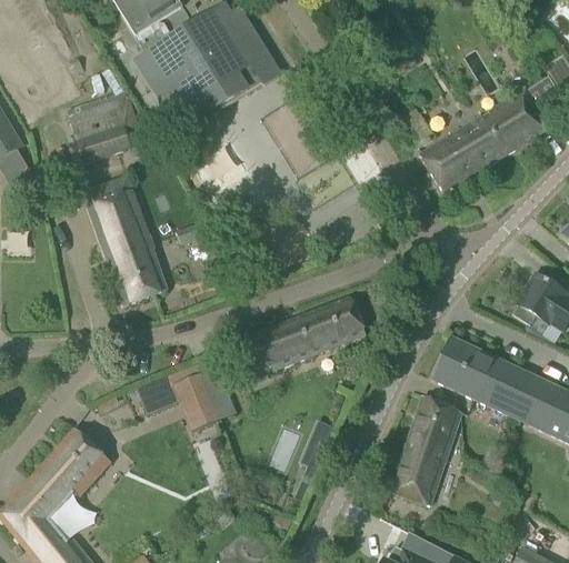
[(111,0),(145,52),(133,59),(179,131),(209,112),(211,116),(279,73),(238,7),(229,12),(221,0),(111,0)]
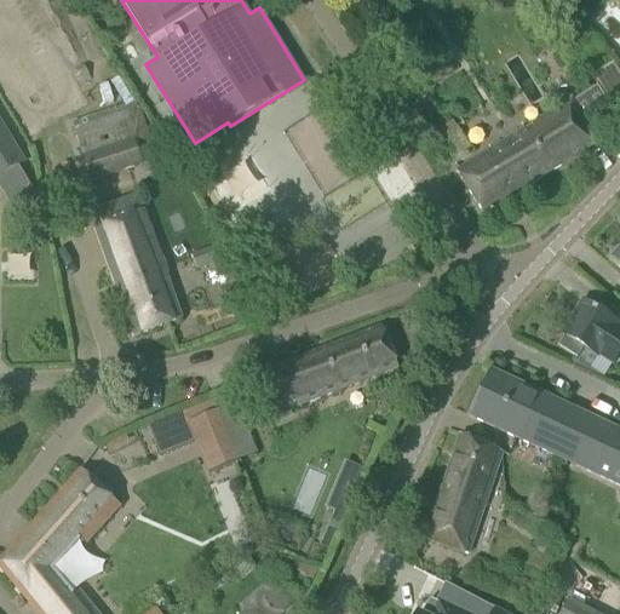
[(598,138),(574,98),(517,131),(515,126),(503,133),(505,138),(493,145),(494,148),(476,159),(474,155),(455,166),(482,210),(598,138)]
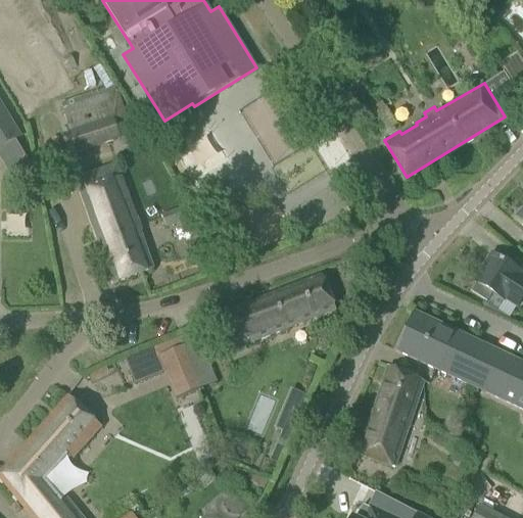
[(119,86),(62,104),(78,149),(133,131),(119,86)]
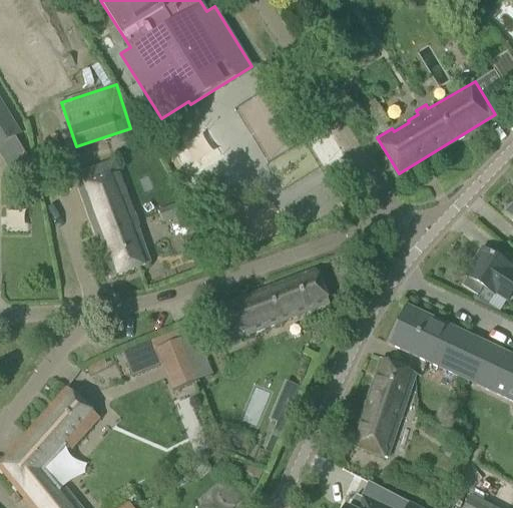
[(0,142),(21,130),(0,95),(0,142)]
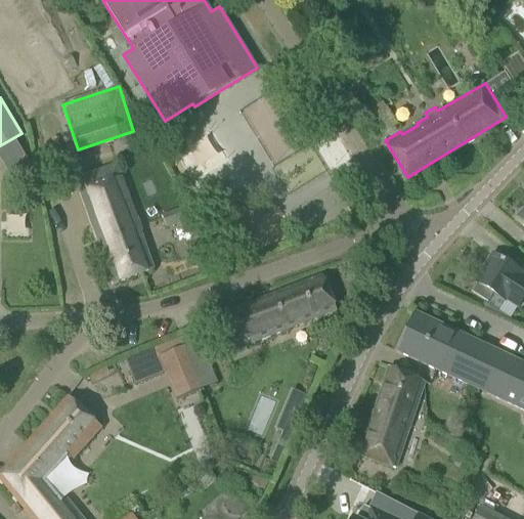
[(383,134),(400,124),(388,103),(370,114),(383,134)]
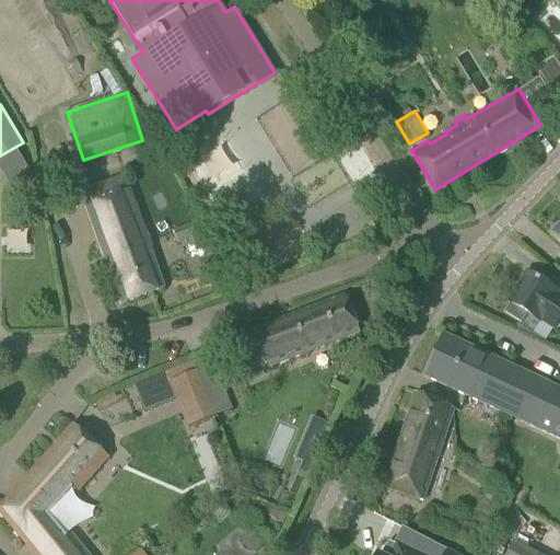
[(120,300),(163,284),(149,245),(150,245),(123,175),(81,192),(85,205),(84,205),(113,279),(120,300)]
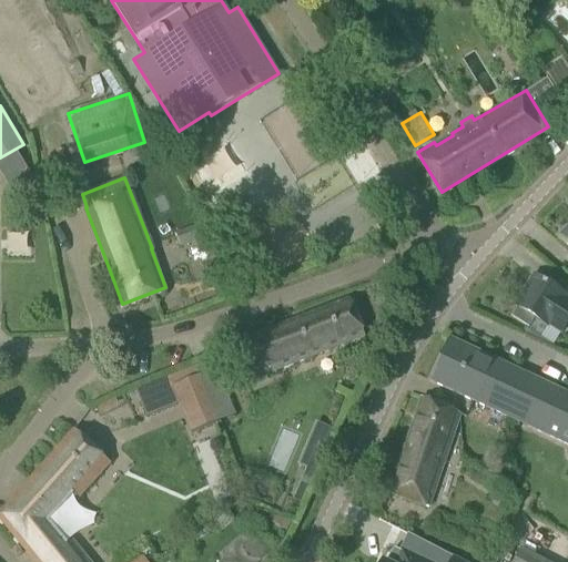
[(198,236),(192,222),(175,228),(181,243),(198,236)]
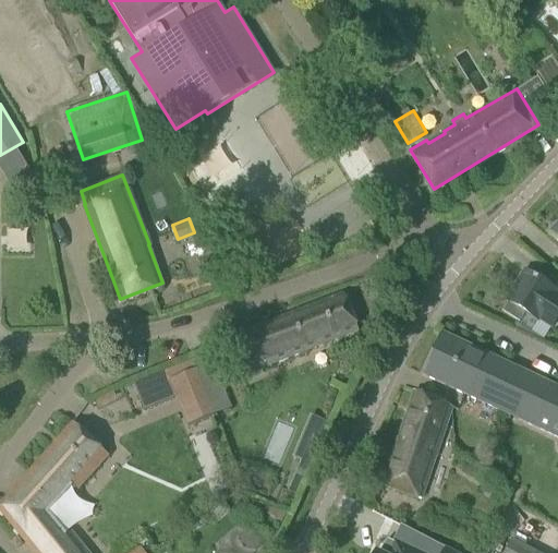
[(557,219),(548,229),(557,239),(557,219)]
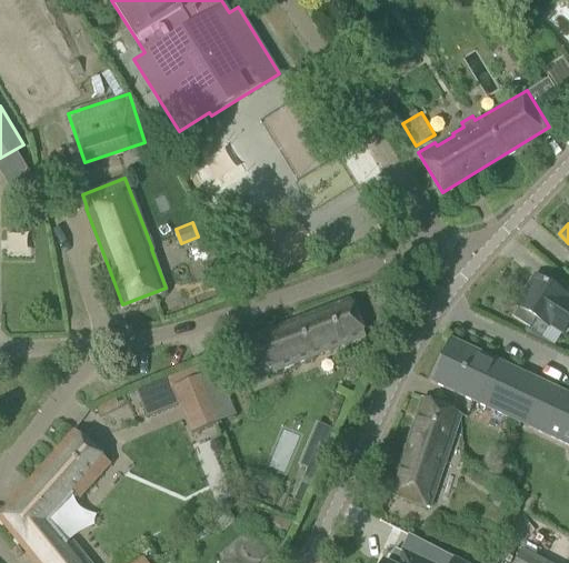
[(528,322),(533,314),(546,321),(549,315),(562,324),(568,312),(568,301),(560,297),(565,291),(535,272),(516,303),(518,304),(513,313),(528,322)]
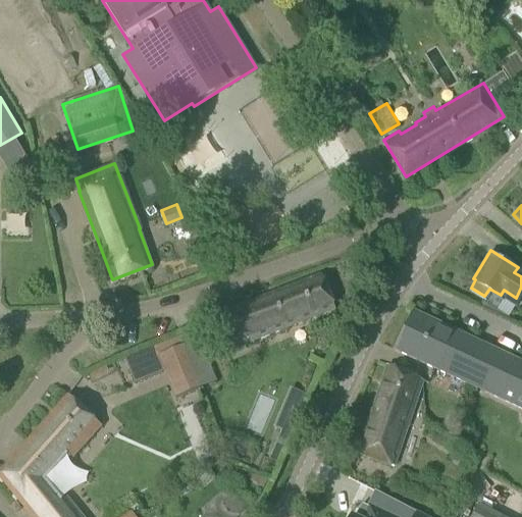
[(320,270),(222,309),(237,345),(334,306),(320,270)]
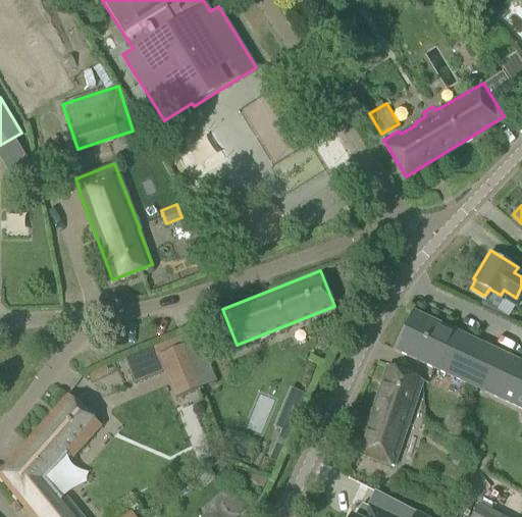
[(521,359),(412,308),(395,347),(521,406),(520,410),(521,416),(521,417),(521,359)]
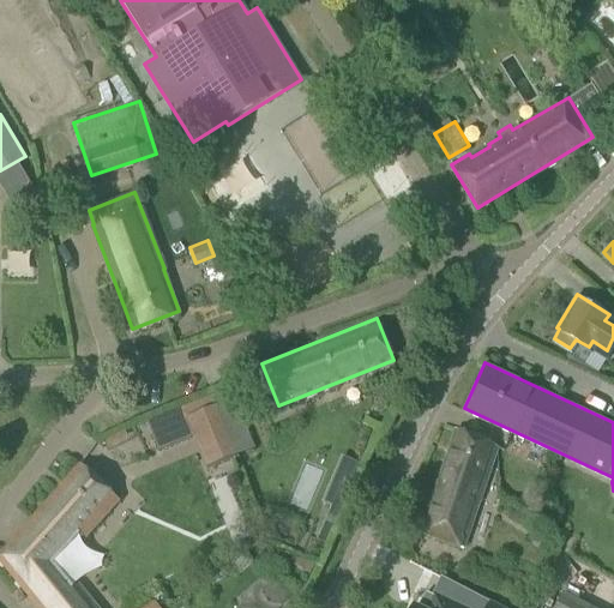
[(193,433),(206,465),(236,452),(211,391),(145,419),(157,449),(193,433)]
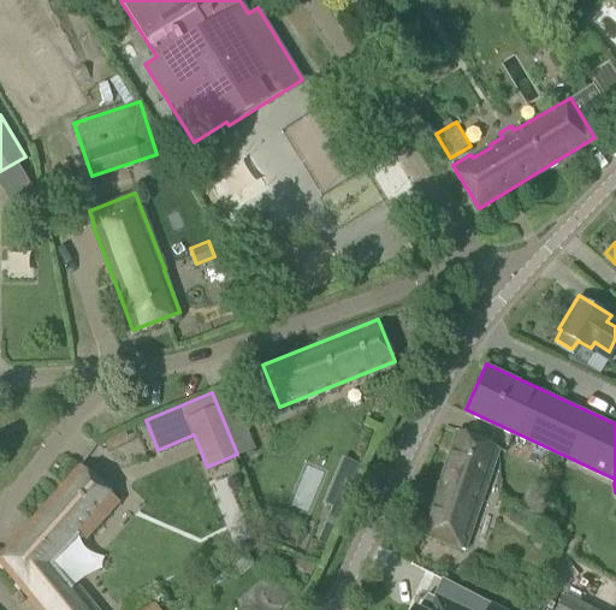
[(457,427),(422,531),(461,544),(495,440),(457,427)]
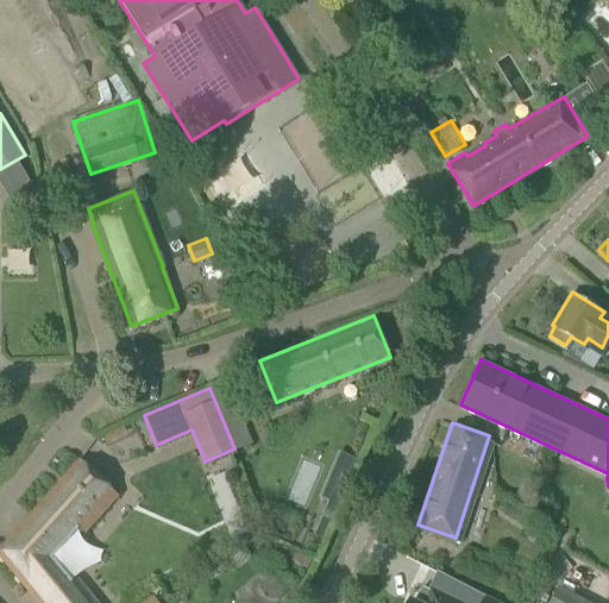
[(339,501),(357,456),(338,448),(320,494),(339,501)]
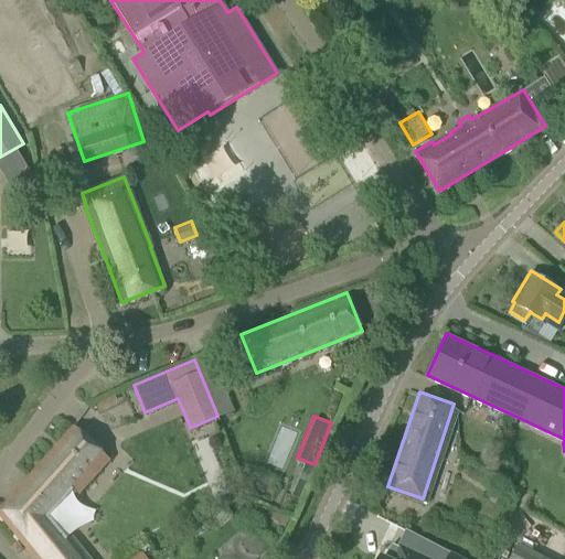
[(78,492),(109,457),(73,423),(0,505),(0,514),(36,558),(93,558),(73,534),(65,540),(45,515),(72,486),(78,492)]
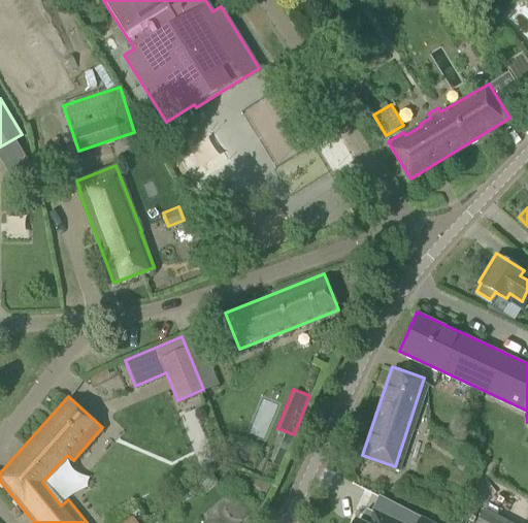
[(401,522),(373,510),(369,519),(372,520),(371,522),(363,522),(355,519),(353,522),(401,522)]
